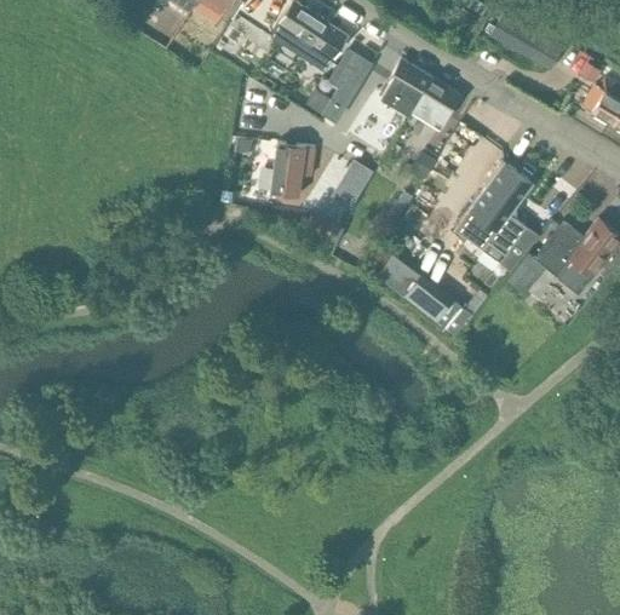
[(164,0),(165,1),(189,17),(197,4),(199,0),(164,0)]
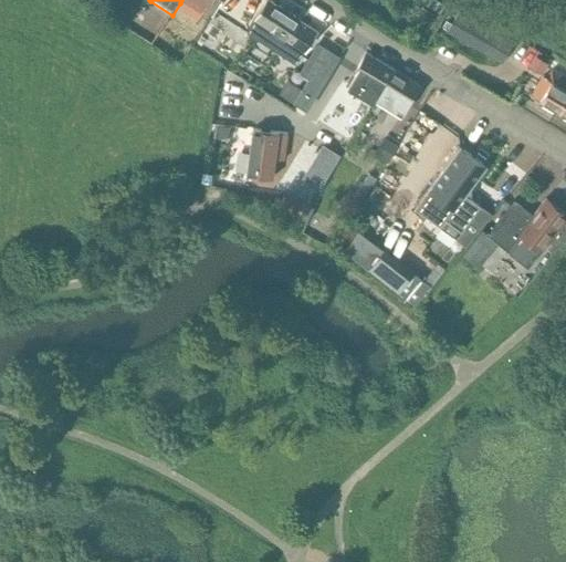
[(181,0),(180,3),(201,17),(205,11),(212,17),(223,0),(181,0)]
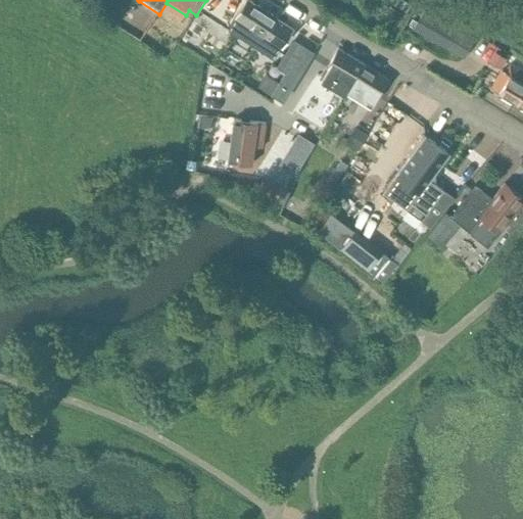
[(391,0),(388,4),(409,18),(415,10),(400,0),(391,0)]
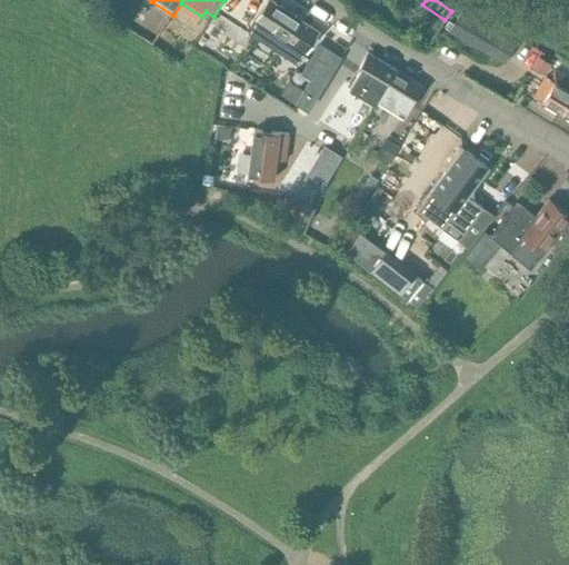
[(269,3),(257,23),(307,55),(318,36),(269,3)]
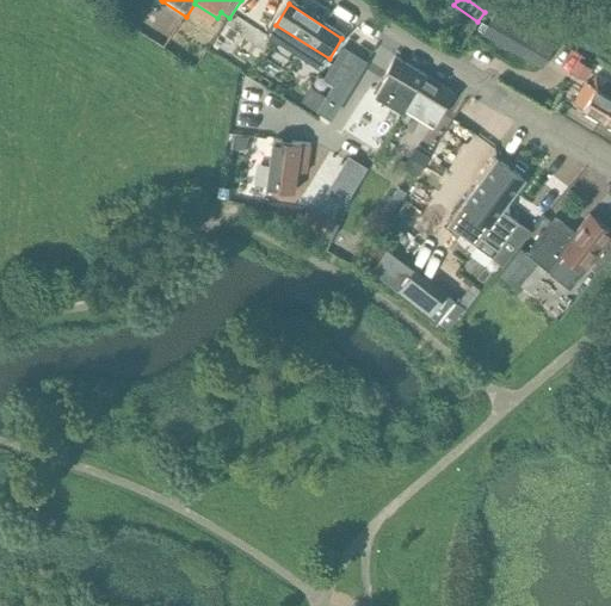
[(532,41),(494,18),(481,39),(520,62),(532,41)]
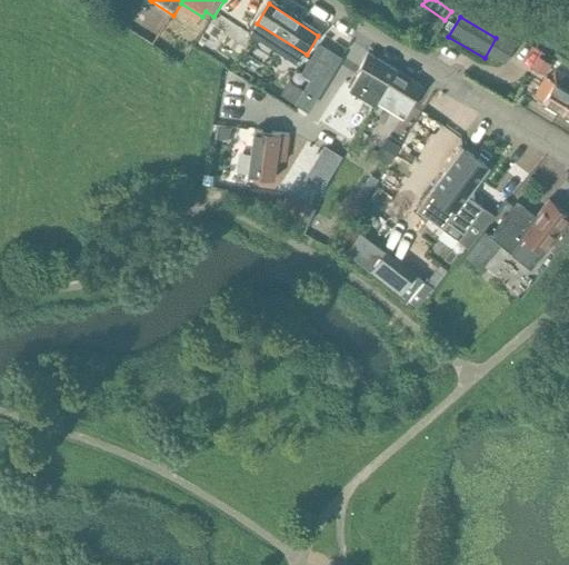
[(376,106),(379,100),(385,92),(397,73),(369,56),(349,88),(376,106)]
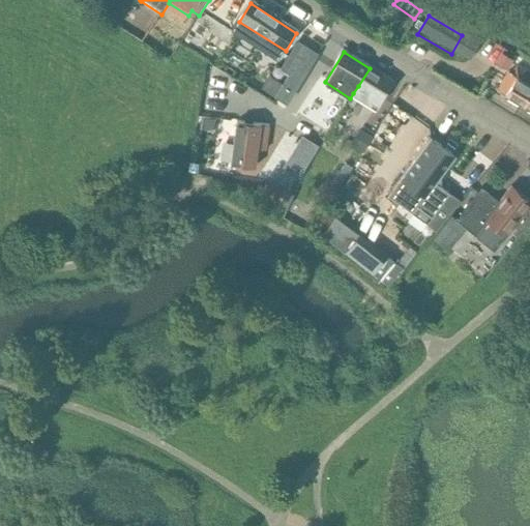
[(501,57),(497,64),(506,69),(510,63),(501,57)]
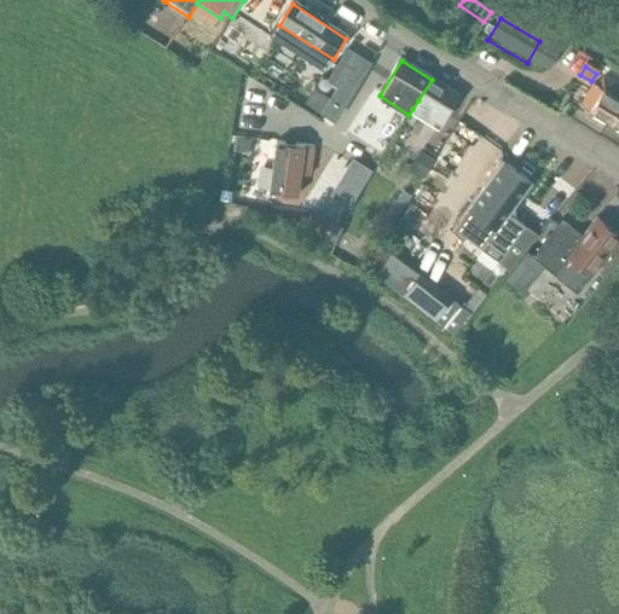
[(418,100),(412,109),(441,127),(460,97),(432,80),(418,100)]
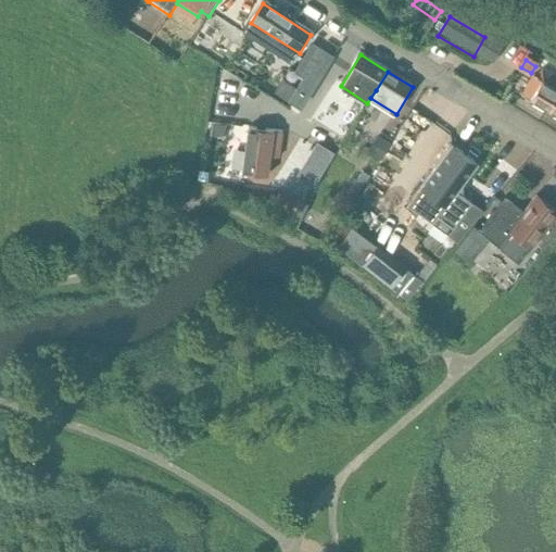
[(521,99),(555,120),(555,80),(543,74),(539,82),(533,78),(521,99)]
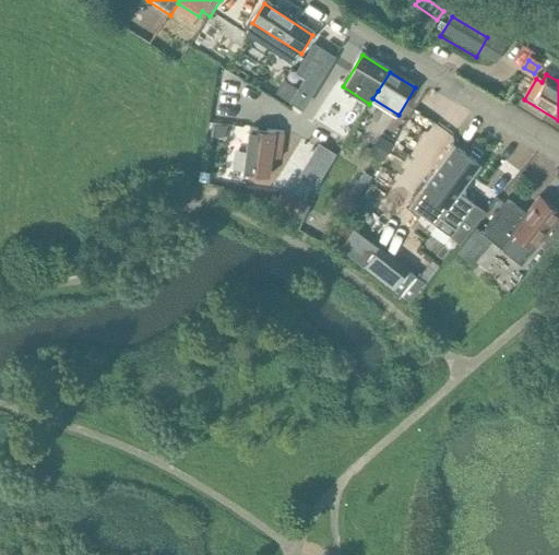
[(284,136),(250,130),(244,176),(269,179),(272,160),(281,161),(284,136)]
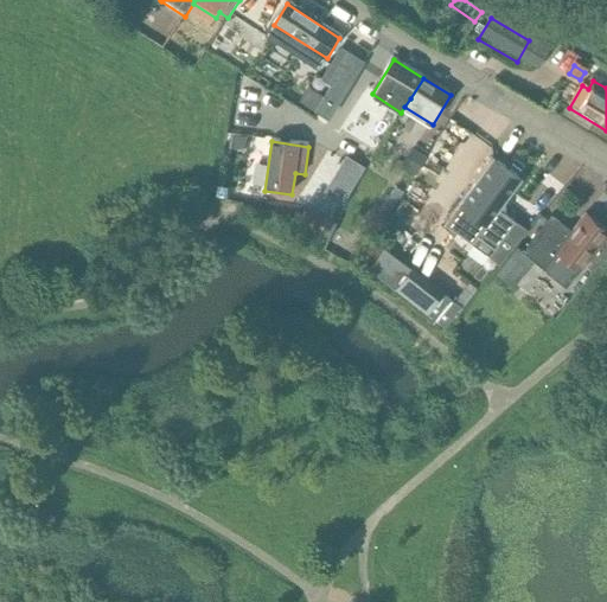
[(411,181),(425,160),(411,152),(398,173),(411,181)]
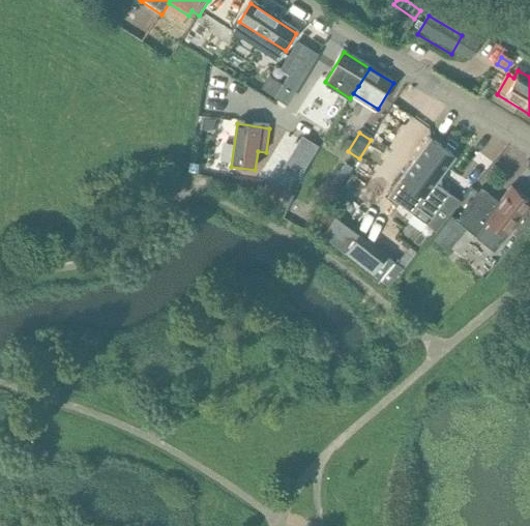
[(412,214),(417,208),(432,218),(449,195),(440,187),(441,185),(441,180),(439,179),(455,158),(431,140),(388,197),(412,214)]
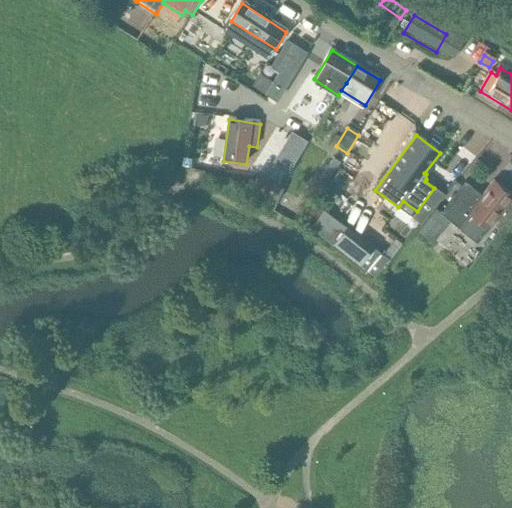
[(467,183),(441,214),(451,223),(461,230),(477,243),(489,229),(511,199),(511,196),(494,182),(483,196),(467,183)]
